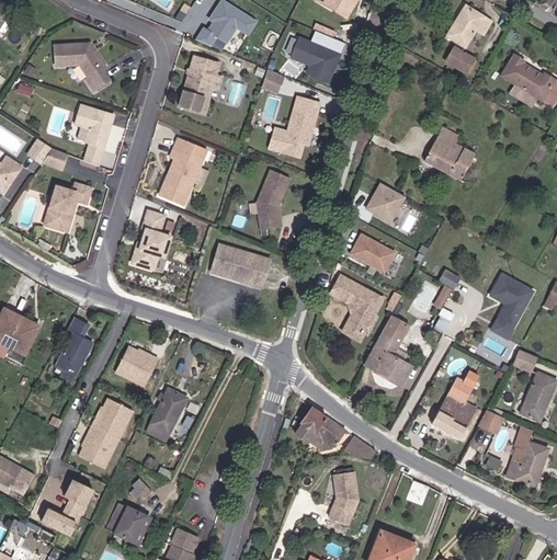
[(315,0),(340,15),(349,0),(315,0)]
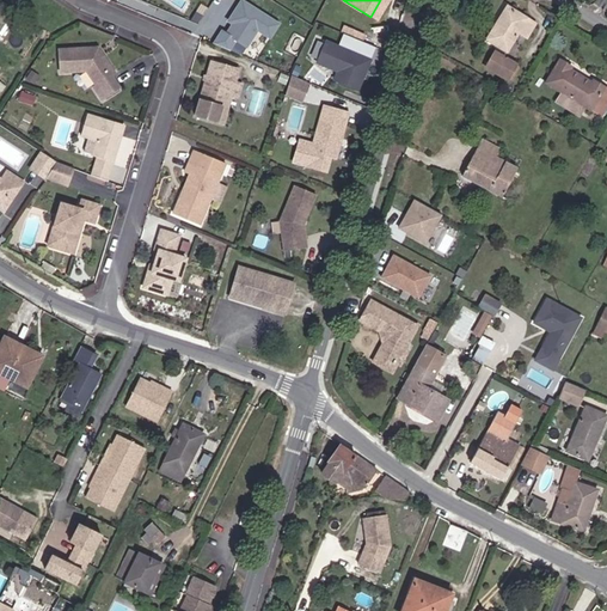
[(263,50),(271,31),(284,37),(292,23),(253,5),(245,24),(251,25),(244,41),(239,38),(233,52),(245,56),(251,44),(263,50)]
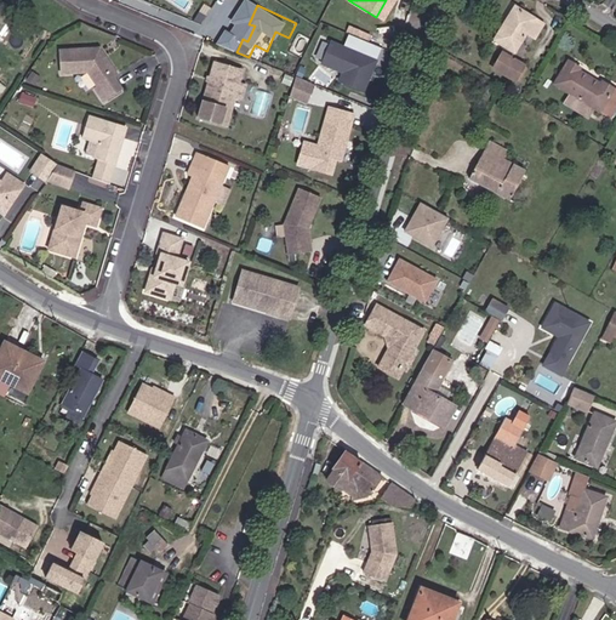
[(509,34),(518,39),(525,24),(497,9),(479,43),(498,53),(509,34)]
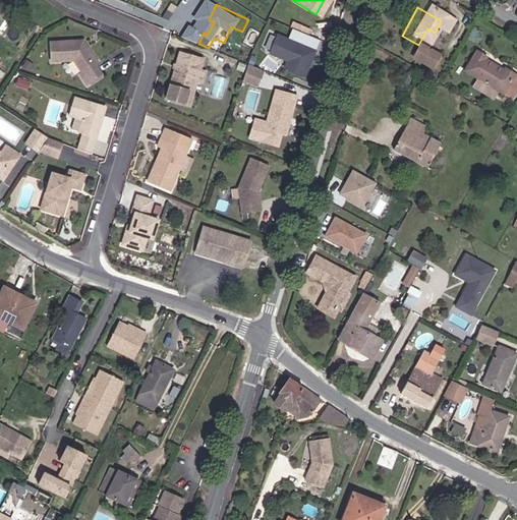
[(300,74),(310,49),(273,34),(266,52),(283,59),(280,66),(300,74)]
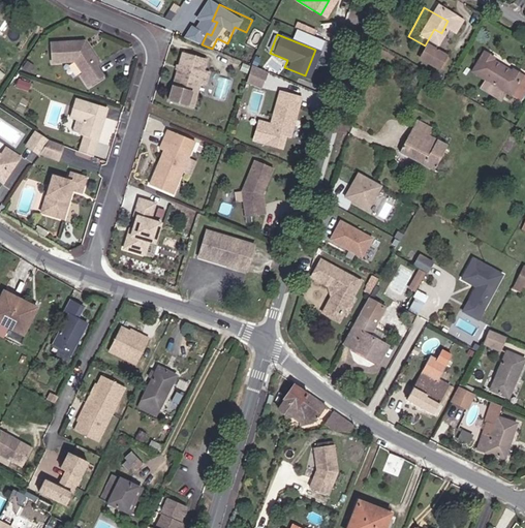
[(98,64),(87,47),(85,48),(83,44),(81,40),(49,42),(50,62),(74,61),(83,73),(81,74),(87,86),(103,75),(96,65),(98,64)]
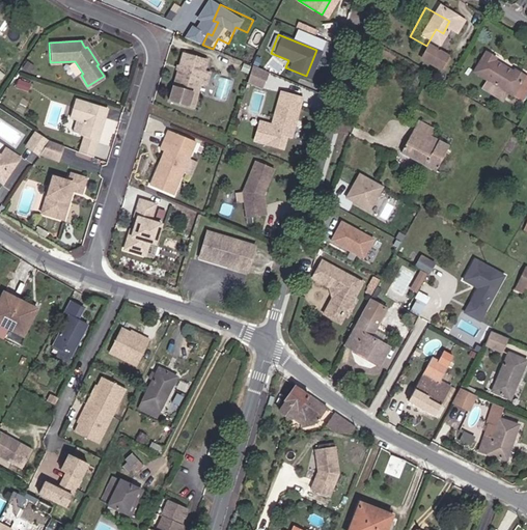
[(408,59),(427,71),(436,56),(415,45),(408,59)]
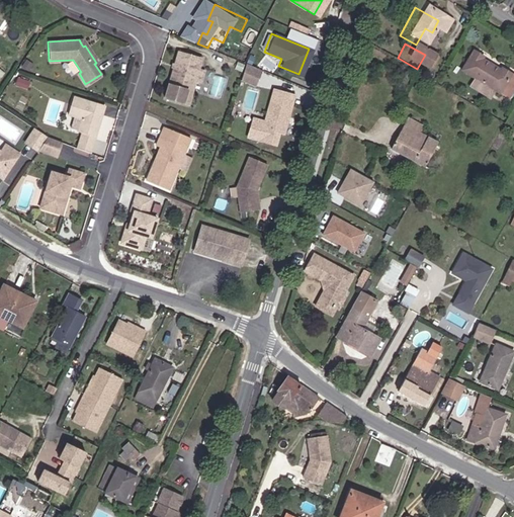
[(204,55),(179,47),(166,96),(190,102),(192,93),(188,86),(190,78),(197,77),(200,67),(204,55)]
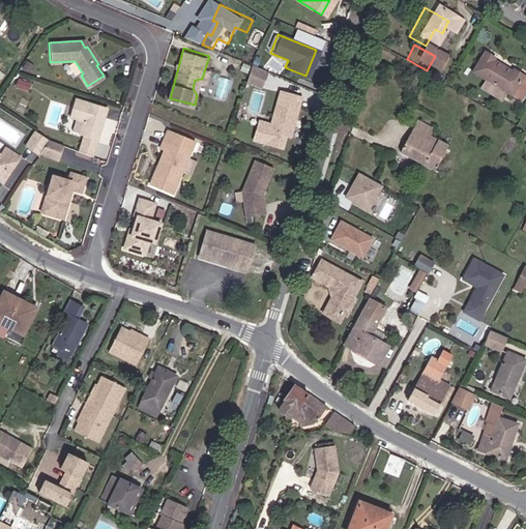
[(473,89),(476,91),(492,64),(481,58),(483,56),(473,52),(462,71),(477,80),(473,89)]
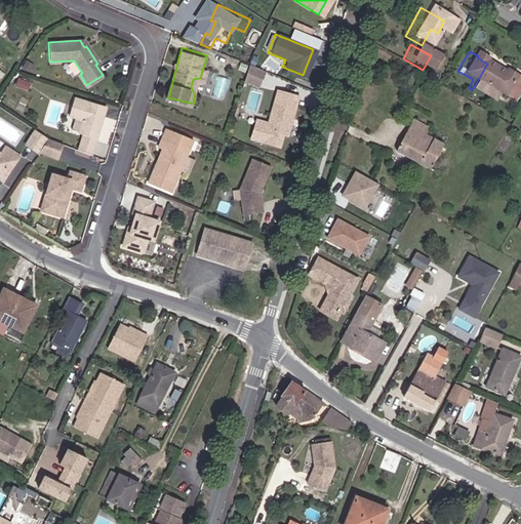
[(256,78),(261,70),(246,64),(244,73),(256,78)]
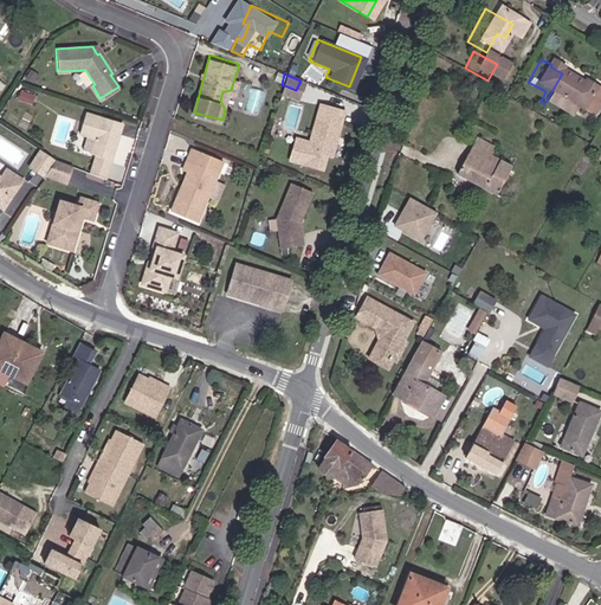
[(564,103),(573,108),(585,84),(573,77),(572,79),(562,73),(544,104),(560,113),(564,103)]
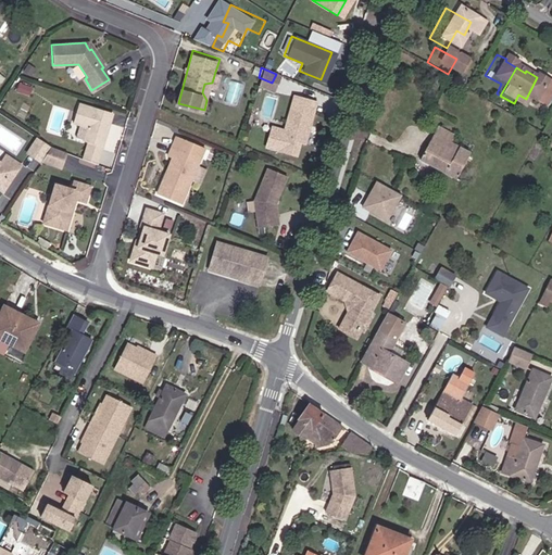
[(223,74),(215,72),(212,83),(204,84),(202,92),(209,93),(212,85),(220,87),(223,74)]
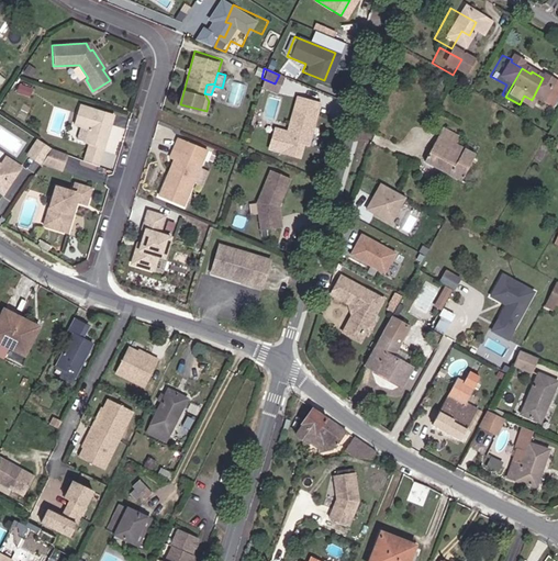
[(271,91),(275,83),(261,78),(259,86),(271,91)]
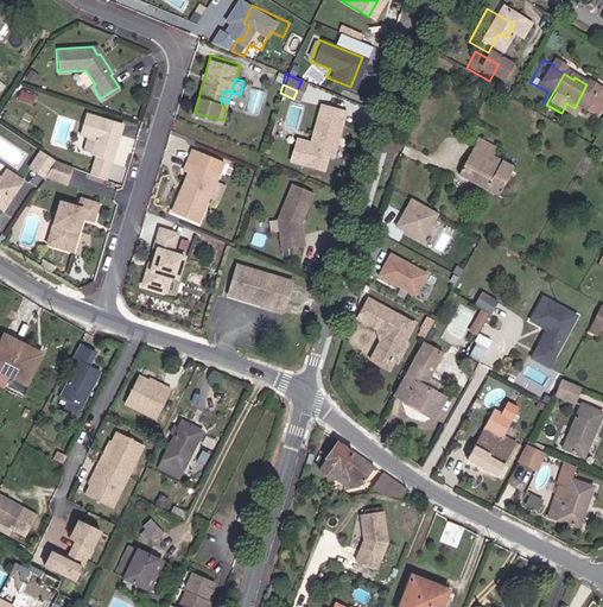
[(575,108),(585,114),(598,93),(586,84),(575,108)]
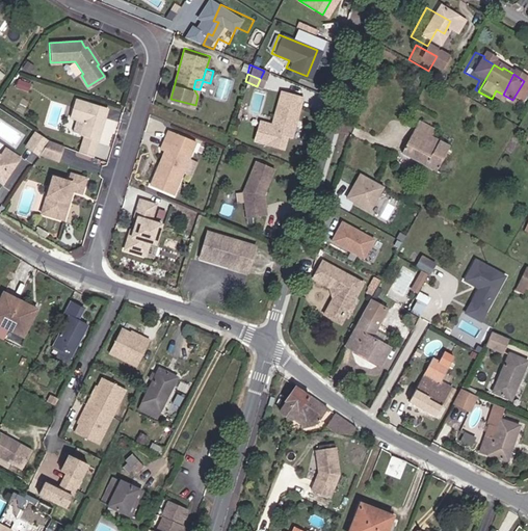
[(15,88),(27,93),(30,85),(18,80),(15,88)]
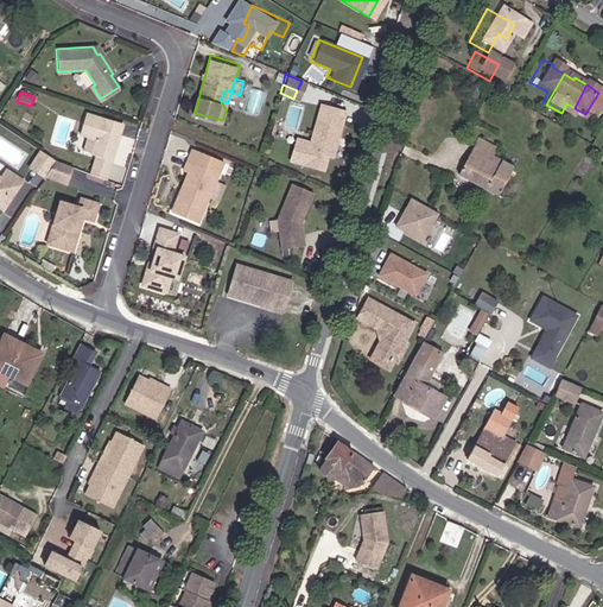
[(346,109),(321,101),(310,140),(315,150),(306,152),(292,149),(290,158),(323,168),(328,153),(332,155),(335,146),(332,143),(334,140),(336,140),(346,109)]
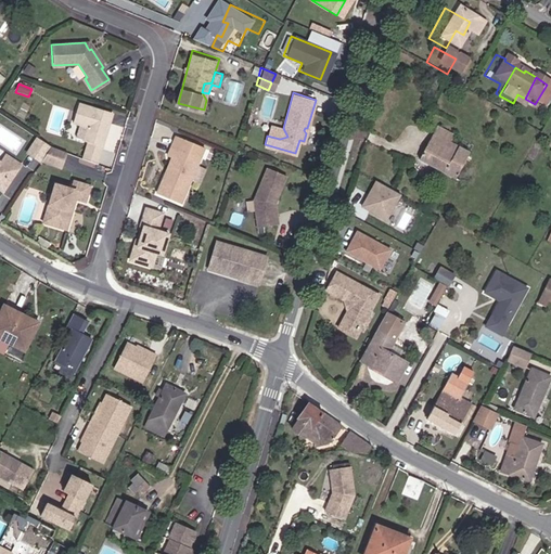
[(114,114),(80,103),(73,123),(81,126),(77,138),(84,140),(84,141),(103,146),(106,138),(105,132),(106,131),(109,129),(114,114)]
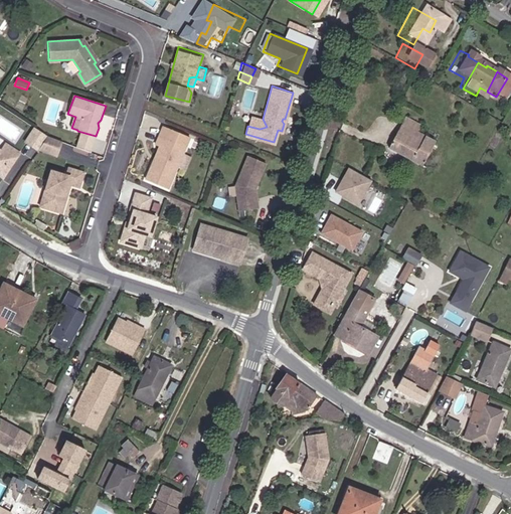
[(414,160),(428,138),(411,128),(415,121),(401,112),(384,143),(414,160)]
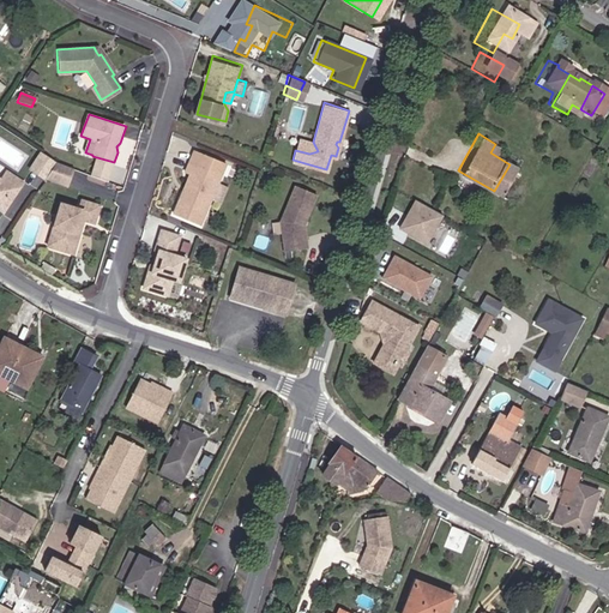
[(318,151),(313,142),(299,137),(295,150),(309,154),(318,151)]
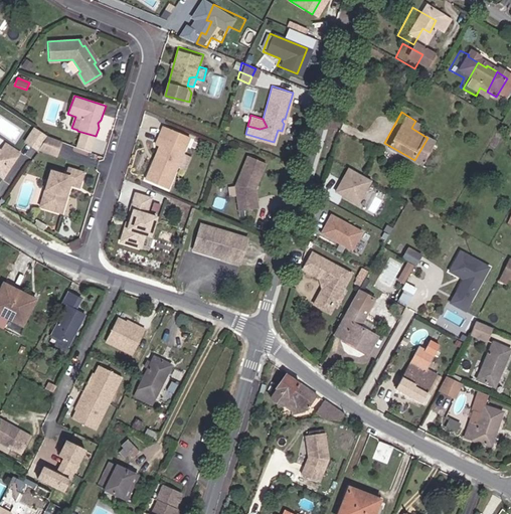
[(142,176),(162,185),(174,157),(179,143),(183,134),(161,125),(154,141),(159,143),(153,157),(150,156),(142,176)]
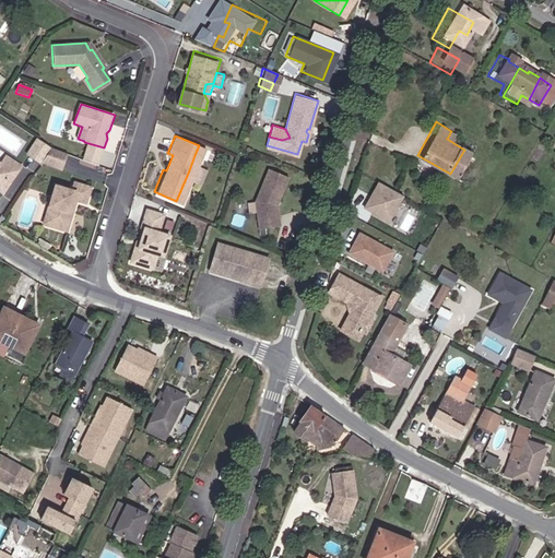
[(44,162),(46,158),(51,147),(38,139),(28,154),(43,164),(44,162)]
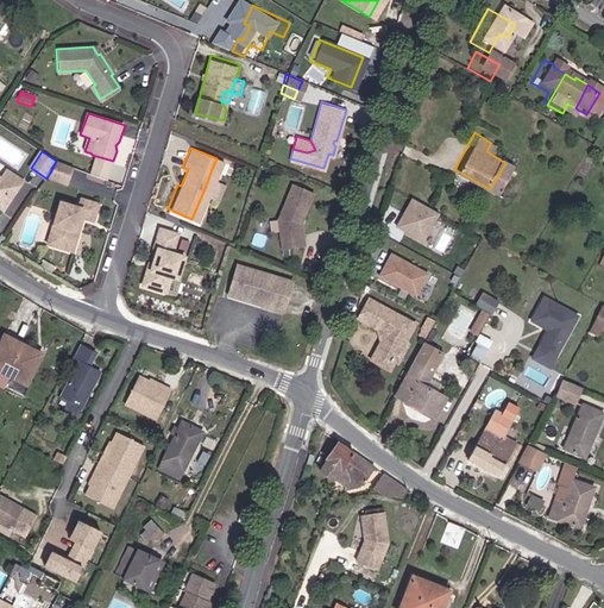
[(50,173),(67,179),(70,167),(56,161),(50,173)]
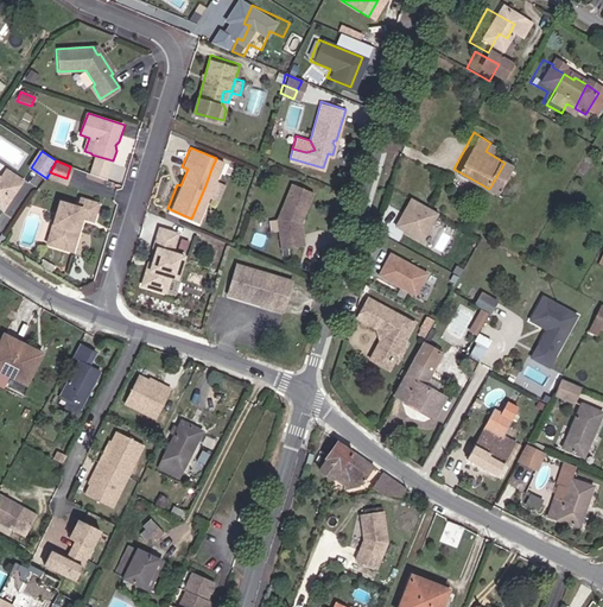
[(221,172),(211,169),(205,185),(215,189),(221,172)]
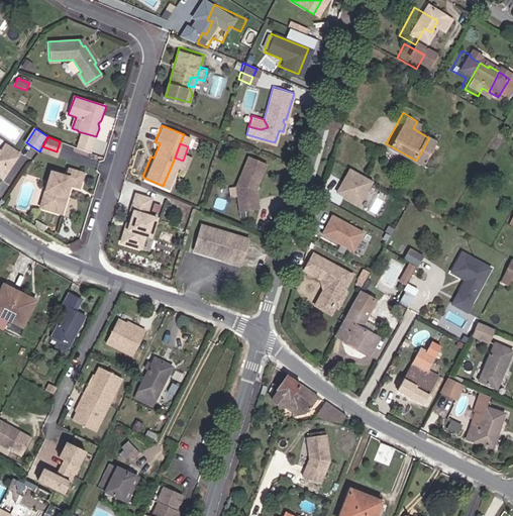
[(19,156),(1,144),(0,145),(0,174),(4,173),(10,162),(14,164),(19,156)]
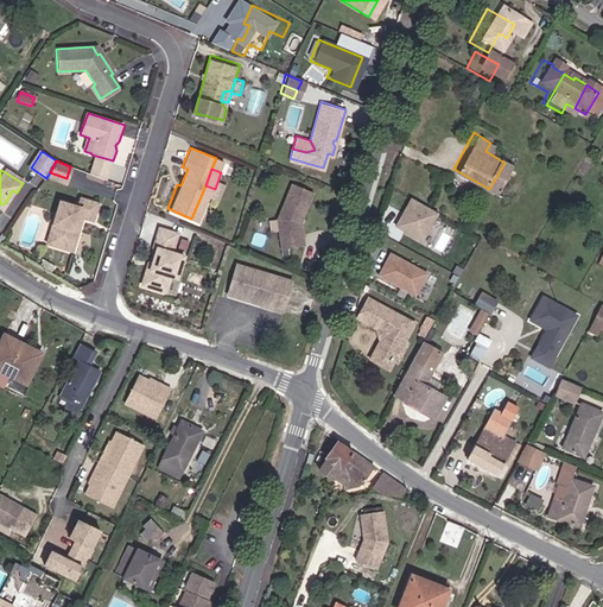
[(65,182),(67,178),(50,172),(48,176),(65,182)]
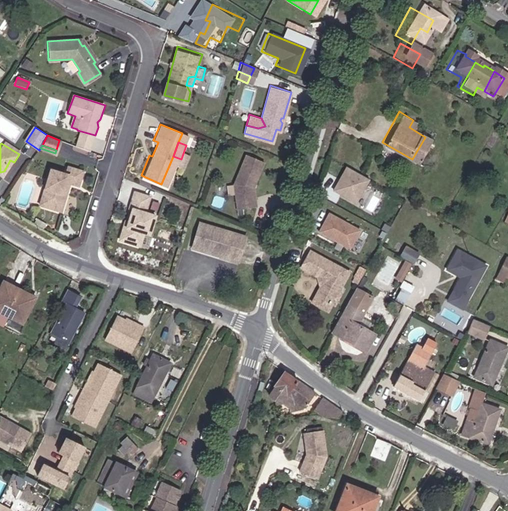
[(254,205),(251,185),(261,159),(244,152),(232,182),(235,213),(240,212),(240,207),(254,205)]
